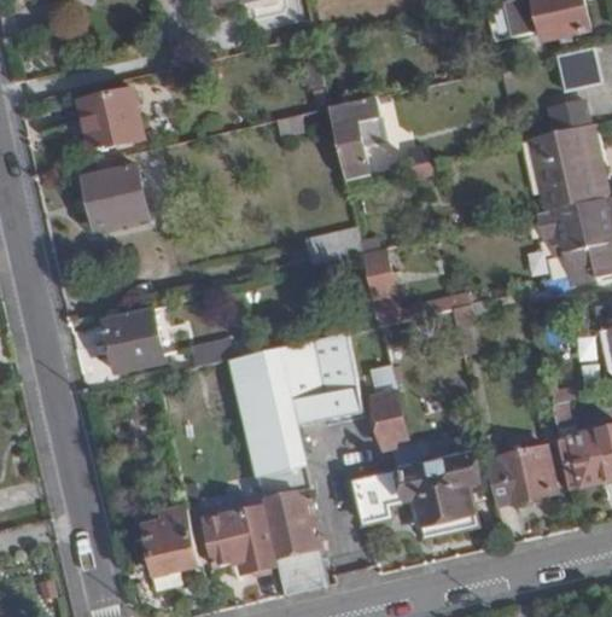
[(586,31),(577,0),(531,0),(542,41),(586,31)]
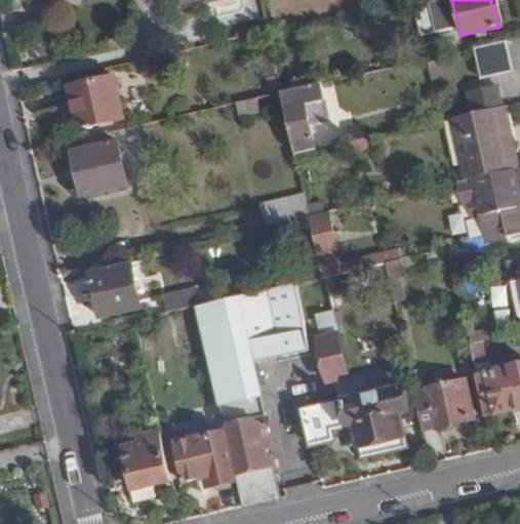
[(489,74),(483,45),(451,52),(458,81),(489,74)]
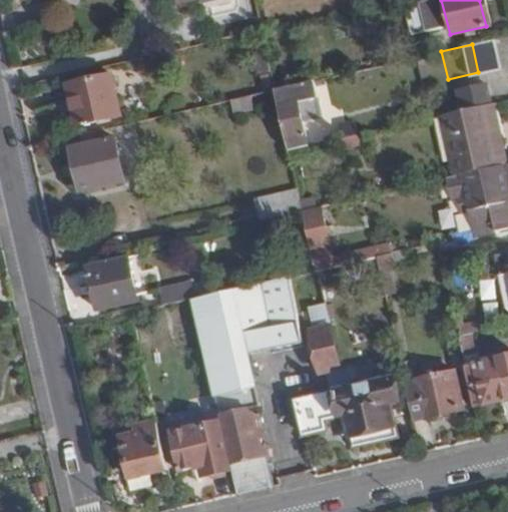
[(266,71),(262,51),(246,53),(250,73),(266,71)]
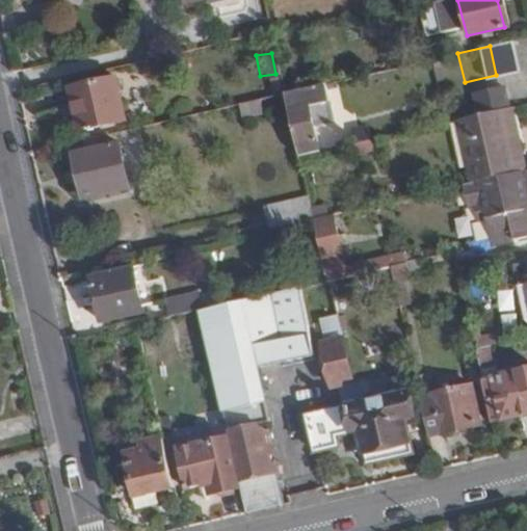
[(122,118),(111,77),(67,88),(76,129),(122,118)]
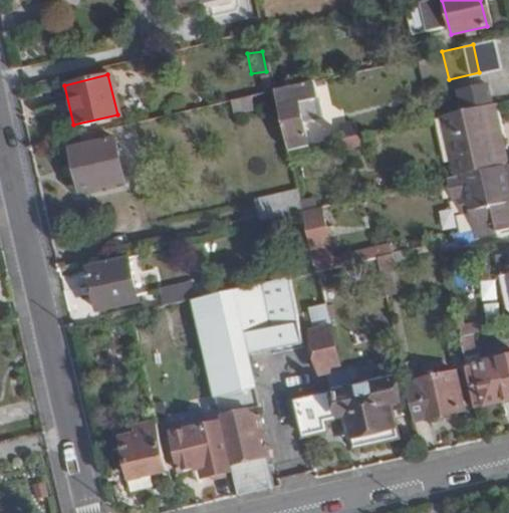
[(483,104),(486,103),(481,79),(451,86),(456,110),(483,104)]
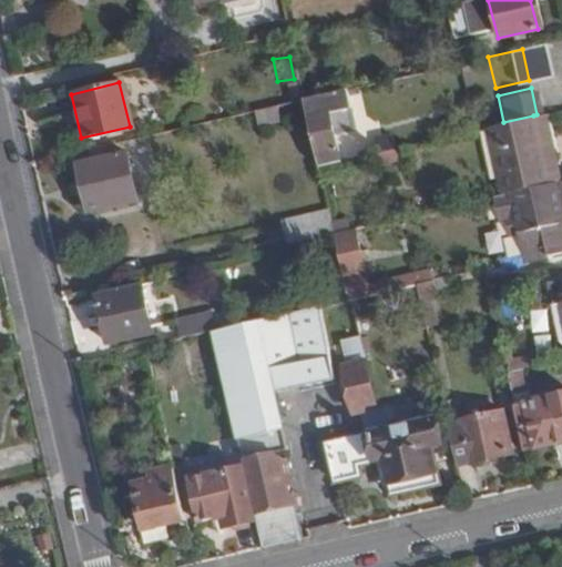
[(351,128),(343,90),(299,100),(303,114),(315,165),(337,160),(330,133),(351,128)]
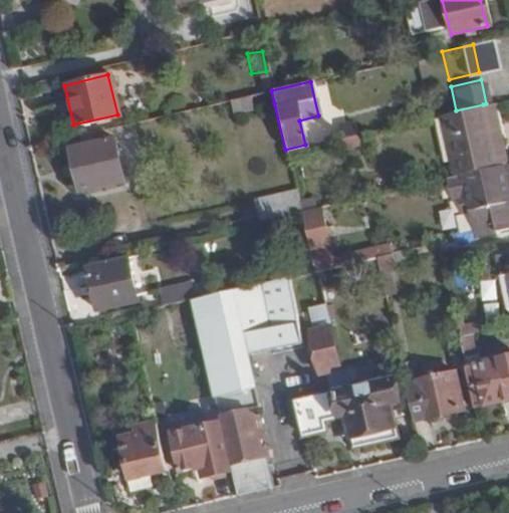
[(274,103),(271,90),(228,99),(231,113),(274,103)]
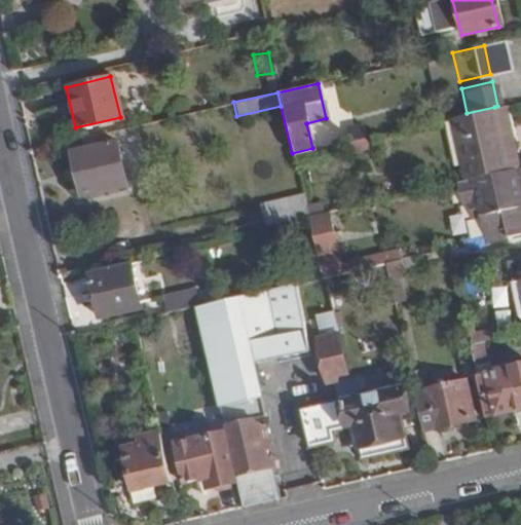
[(508,137),(500,106),(497,106),(494,107),(499,138),(508,137)]
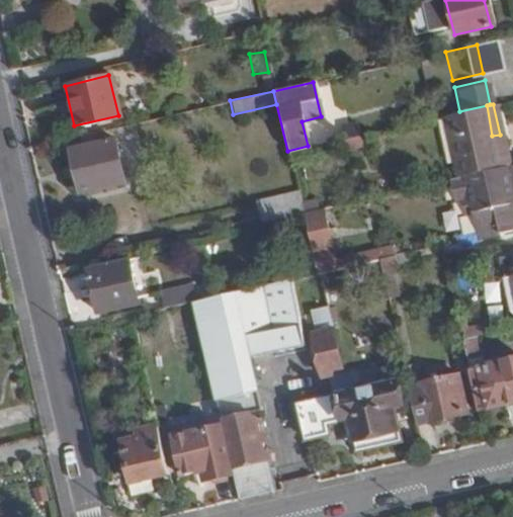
[(457,176),(506,164),(500,135),(492,136),(487,105),(459,111),(442,115),(457,176)]
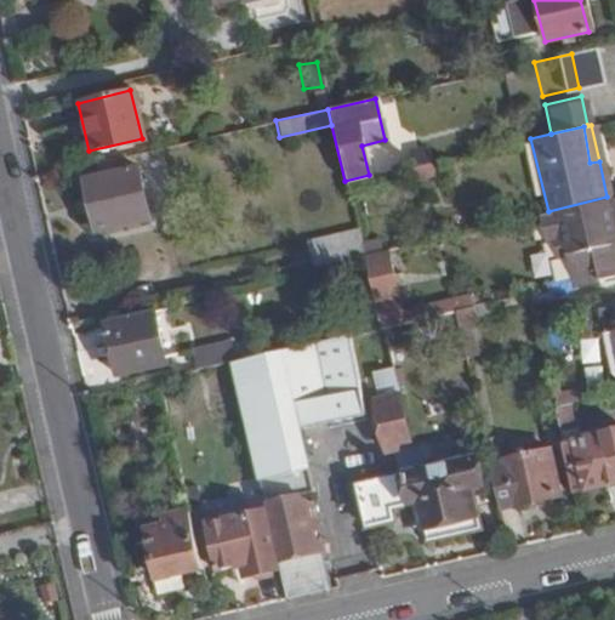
[(410,166),(425,163),(421,147),(406,149),(410,166)]
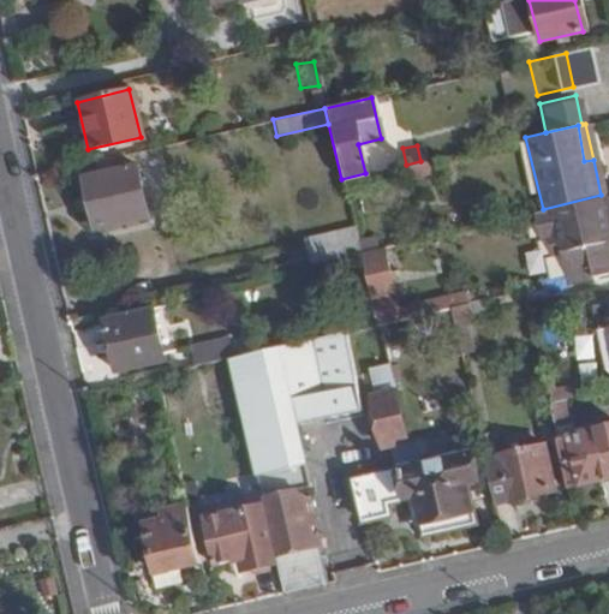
[(108,156),(78,164),(93,228),(144,216),(132,164),(112,167),(108,156)]
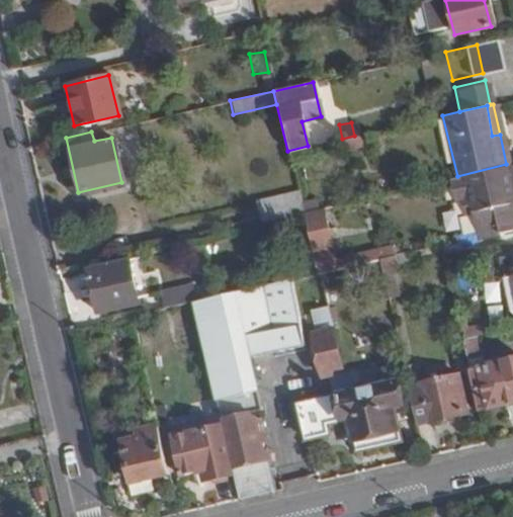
[(359,145),(356,135),(354,136),(342,139),(338,140),(340,150),(359,145)]
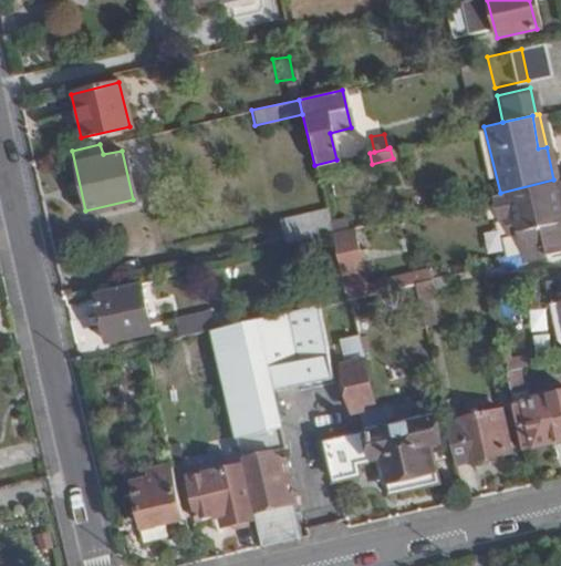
[(518,258),(560,248),(560,235),(560,229),(560,227),(560,216),(557,214),(554,211),(560,208),(560,177),(553,179),(500,193),(488,196),(494,217),(498,216),(502,235),(511,232),(518,258)]
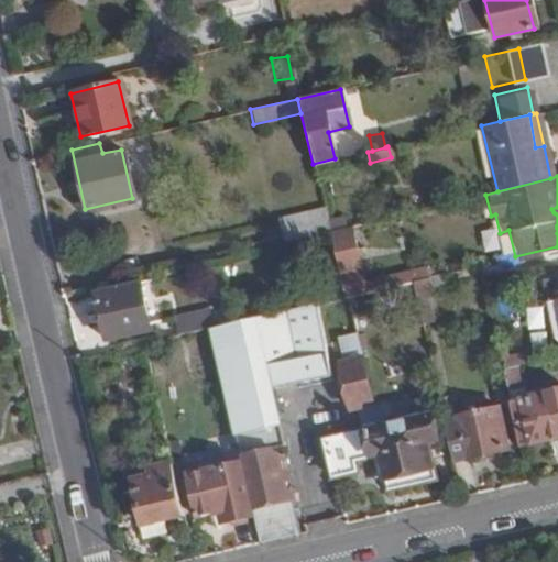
[(276,218),(282,242),(328,231),(323,208),(276,218)]
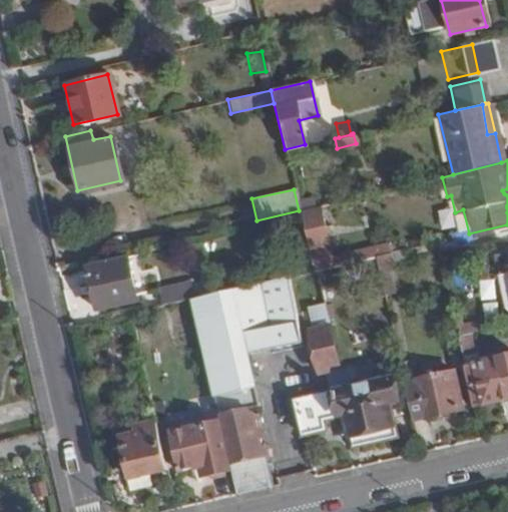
[(332,267),(318,205),(299,210),(313,271),(332,267)]
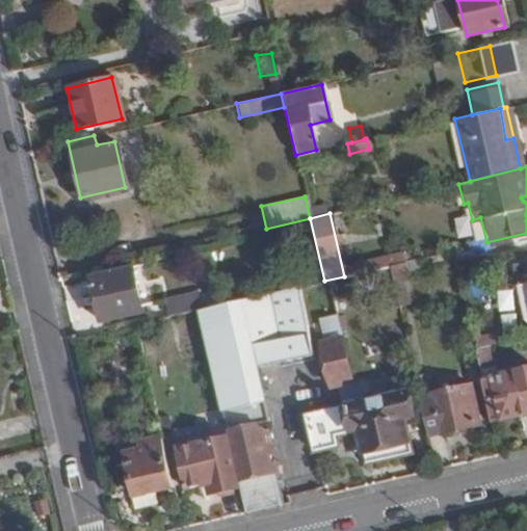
[(387,266),(404,262),(401,251),(357,263),(359,272),(387,266)]
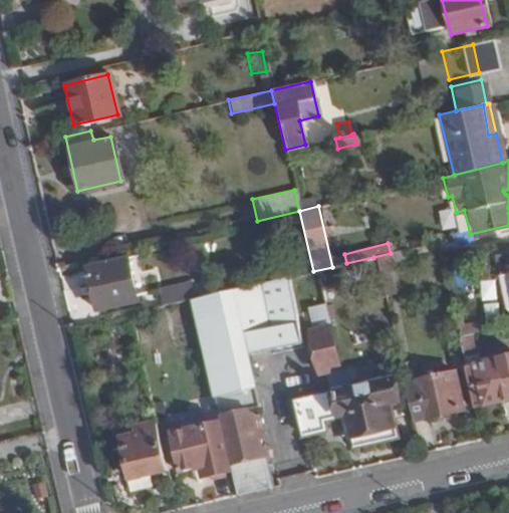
[(134,255),(124,257),(132,293),(143,290),(134,255)]
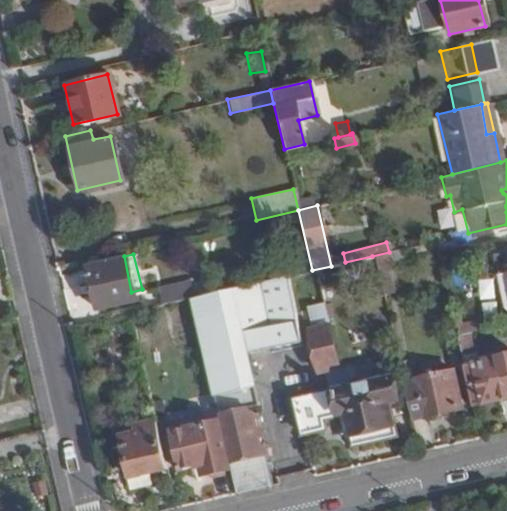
[(131,292),(124,256),(85,265),(94,308),(133,299),(131,292)]
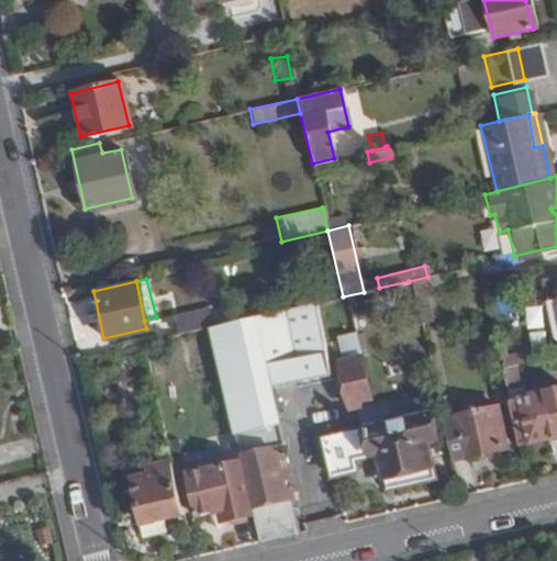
[(309,304),(209,327),(238,456),(251,506),(288,498),(276,455),(266,449),(278,446),(265,386),(325,373),(309,304)]
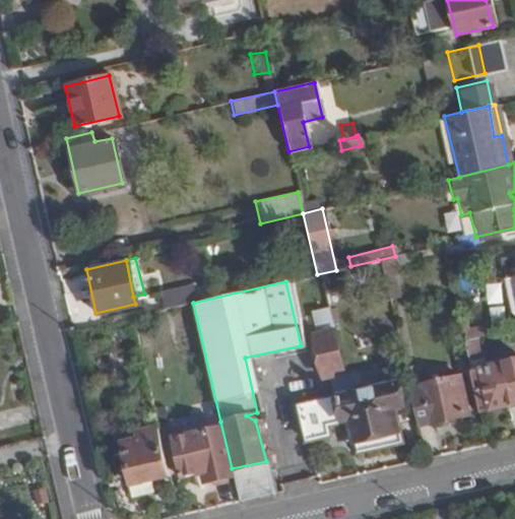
[(161,295),(164,310),(193,303),(189,286),(161,295)]
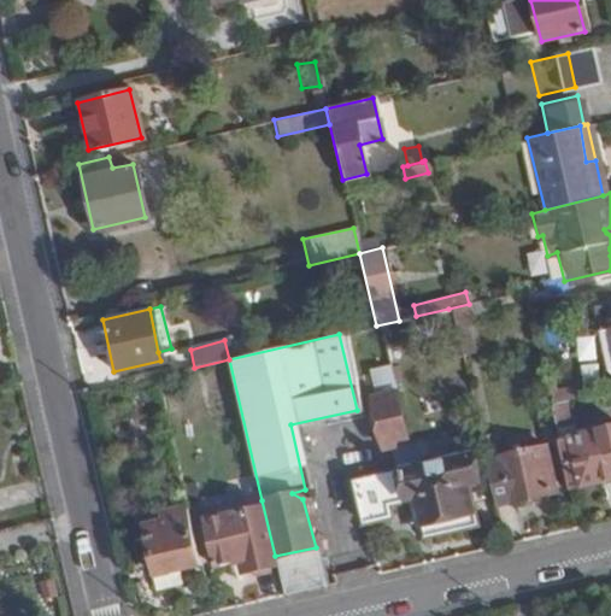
[(371,404),(382,447),(389,445),(406,440),(387,364),(369,369),(377,402),(371,404)]
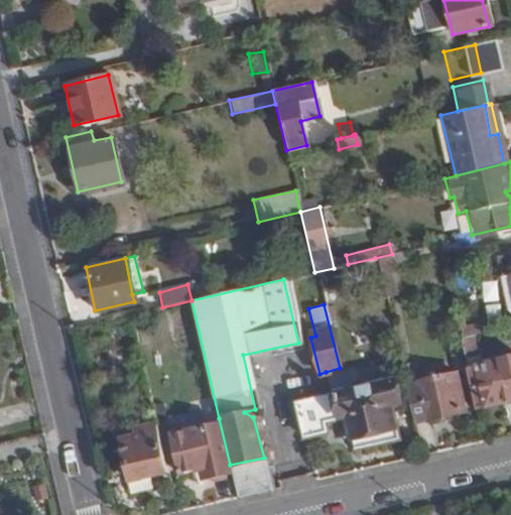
[(459,315),(453,316),(456,328),(462,327),(459,315)]
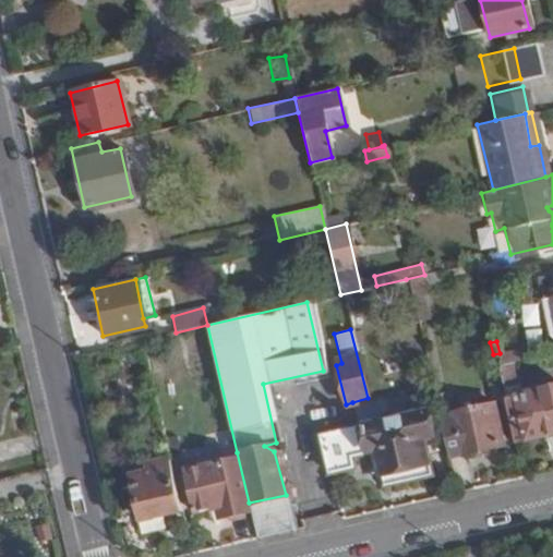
[(511,362),(517,361),(514,350),(500,353),(493,354),(495,366),(511,362)]
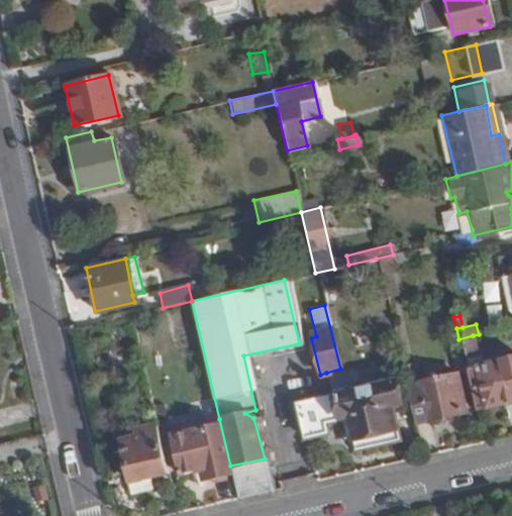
[(477,354),(473,335),(458,339),(464,358),(477,354)]
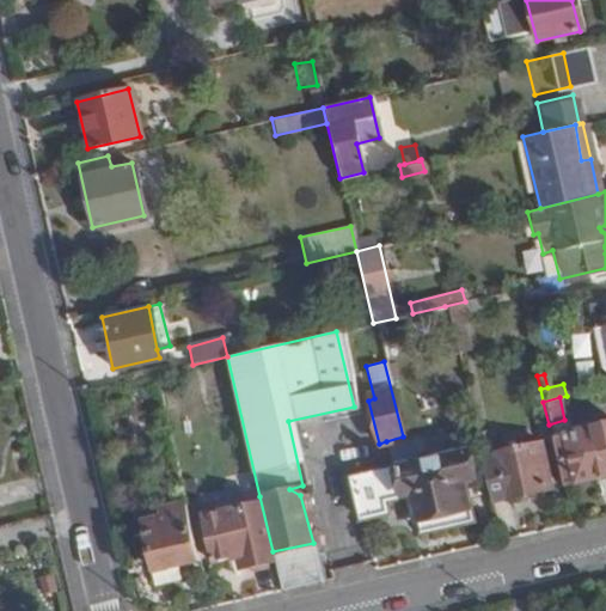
[(551,435),(562,483),(605,472),(605,422),(568,432),(551,435)]
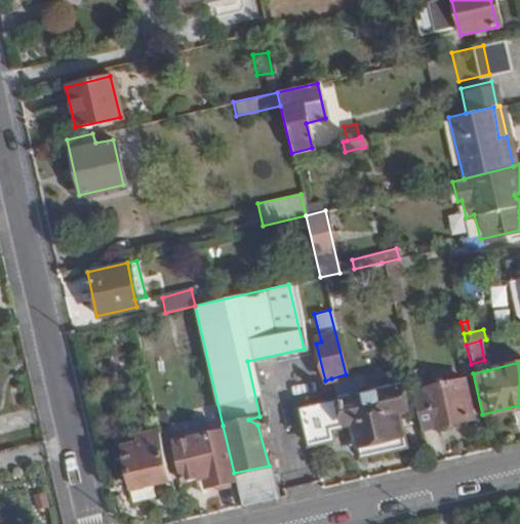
[(306,443),(310,442),(329,438),(326,428),(351,421),(358,453),(402,443),(394,406),(404,404),(399,384),(351,395),(346,374),(331,378),(337,399),(298,408),(306,443)]
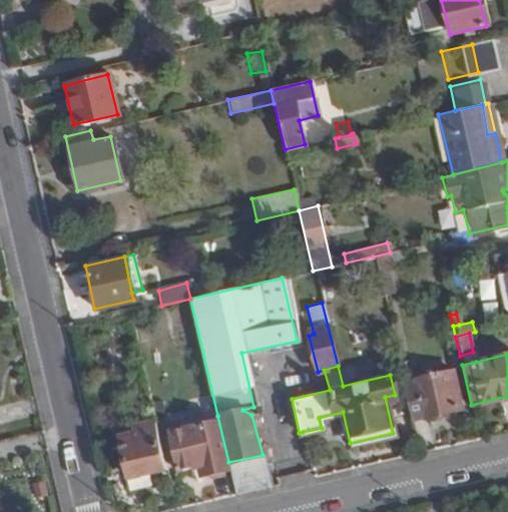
[(403,379),(412,420),(456,409),(450,387),(454,386),(448,366),(412,374),(412,378),(403,379)]
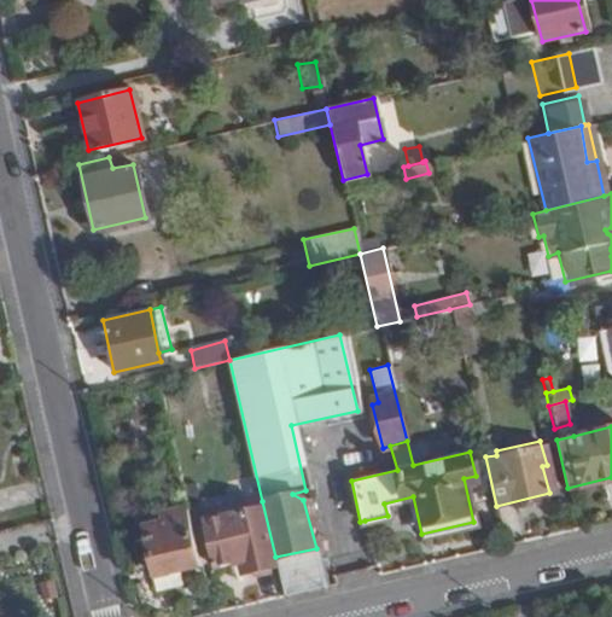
[(199,564),(186,506),(159,513),(163,519),(145,524),(152,560),(156,575),(175,570),(199,564)]
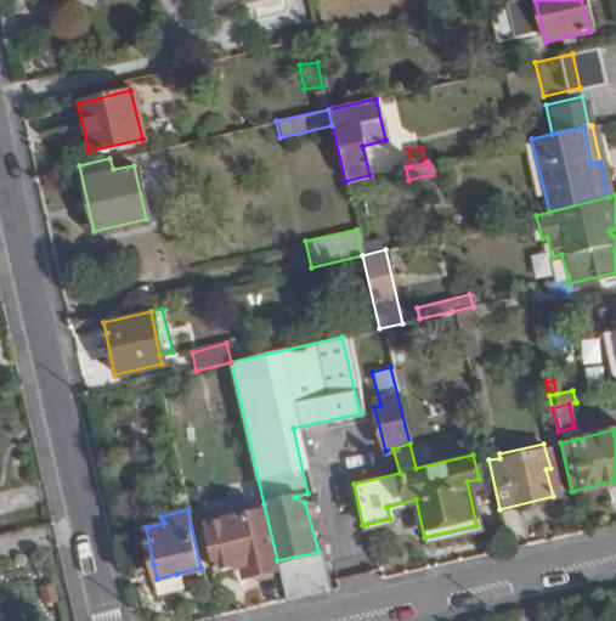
[(273,569),(259,513),(204,525),(215,570),(247,563),(250,575),(273,569)]
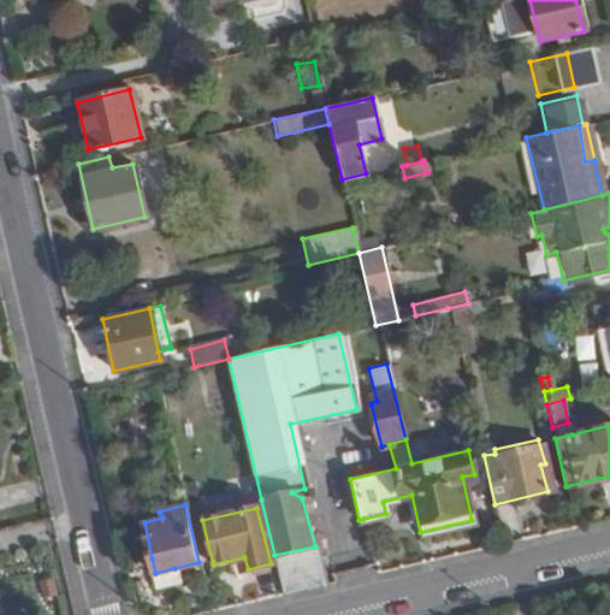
[(284,593),(323,584),(324,584),(315,547),(274,555),(284,593)]
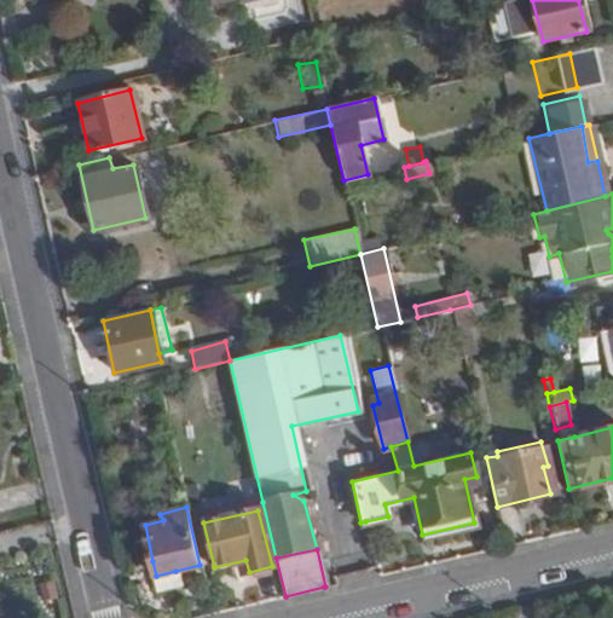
[(156,576),(152,561),(148,562),(155,590),(178,585),(175,571),(156,576)]
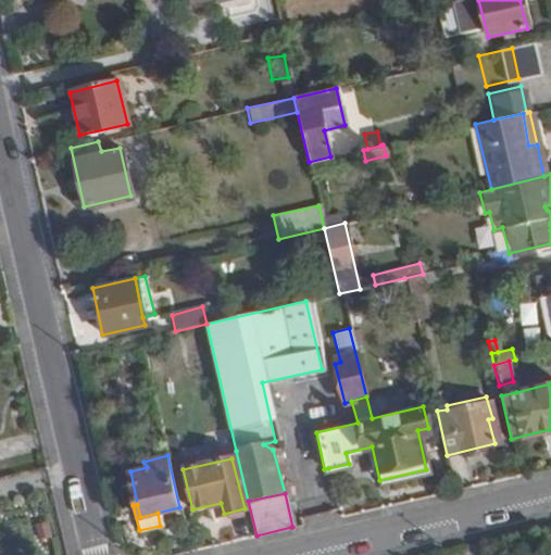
[(44,519),(29,521),(32,537),(47,534),(44,519)]
